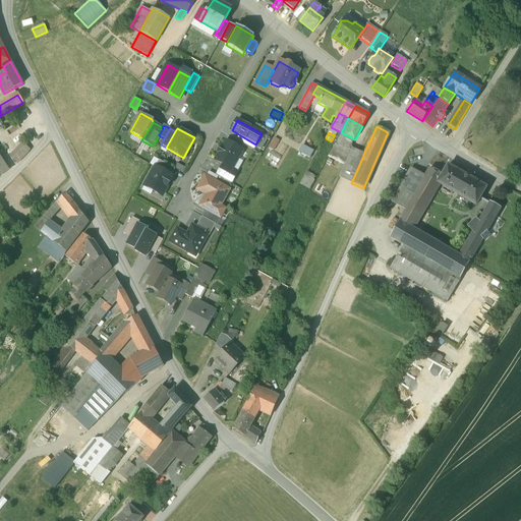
[(354,139),(341,132),(335,143),(328,157),(344,165),(352,149),(352,143),(354,139)]
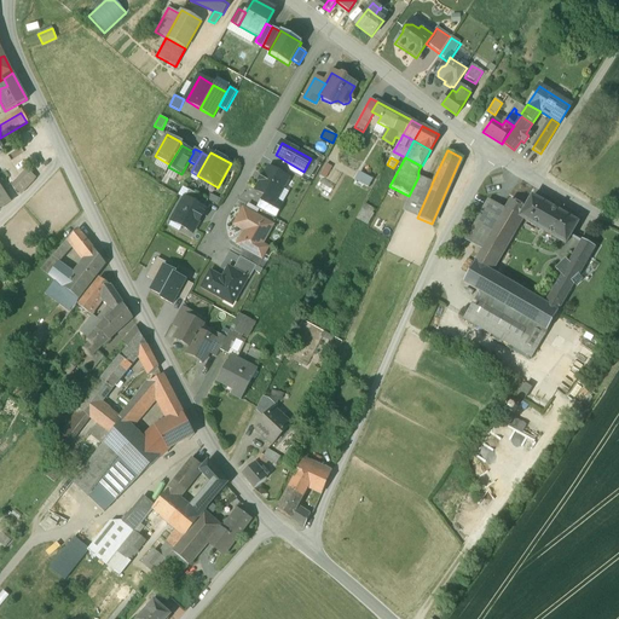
[(304,172),(285,161),(282,168),(300,178),(304,172)]
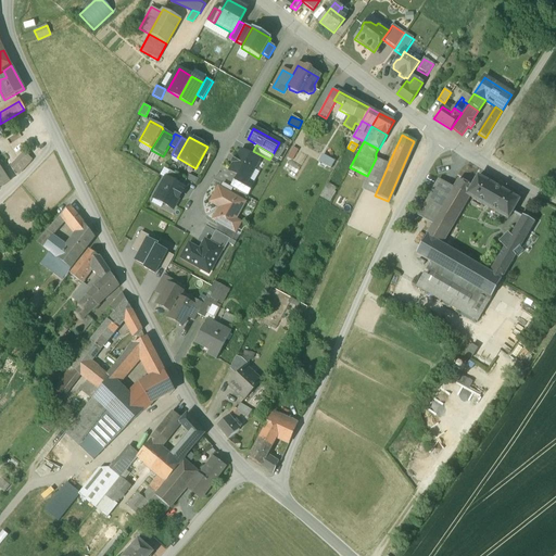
[(298,150),(293,147),(287,158),(292,161),(298,150)]
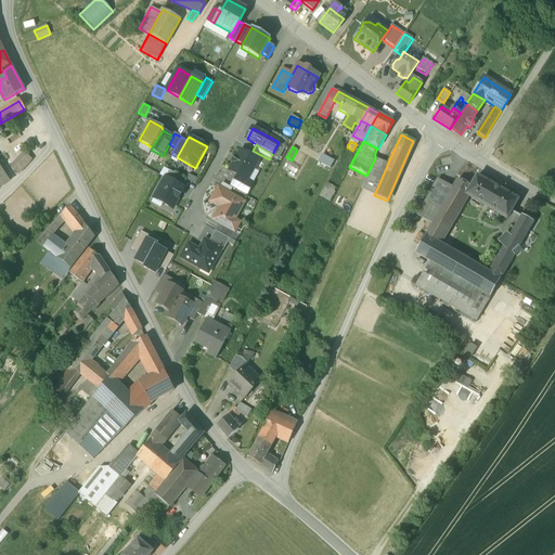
[(258,160),(241,151),(236,157),(235,157),(232,163),(233,163),(229,170),(237,175),(247,180),(258,160)]
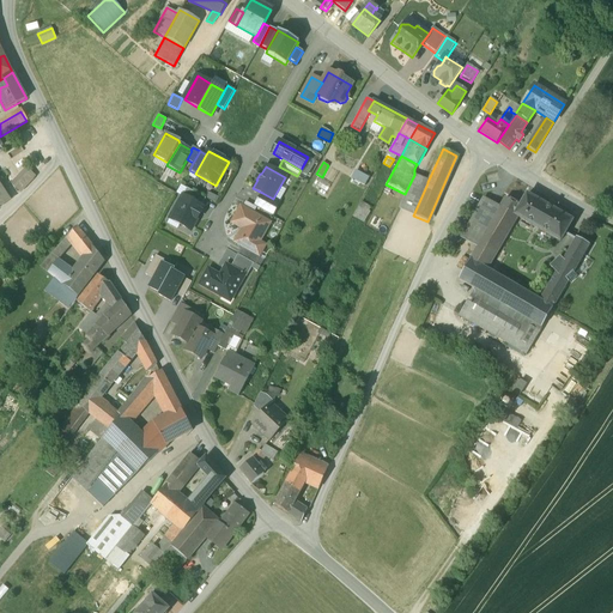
[(28,169),(12,184),(20,193),(35,176),(28,169)]
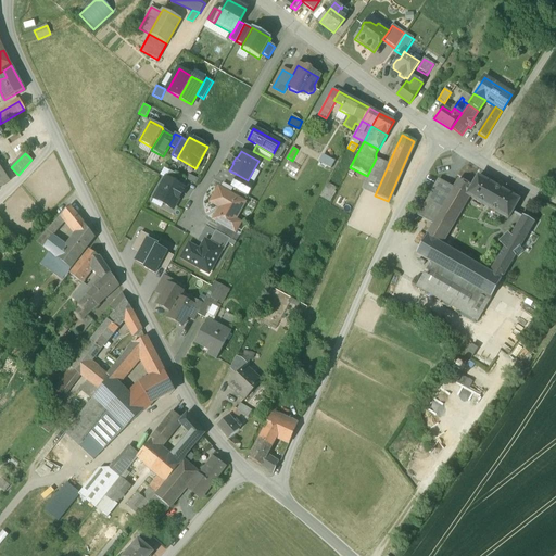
[(323,154),(318,162),(331,168),(335,161),(323,154)]
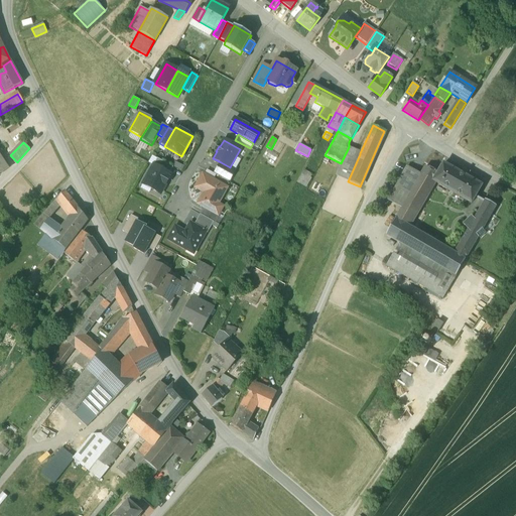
[(360,154),(349,147),(341,163),(336,175),(348,181),(360,154)]
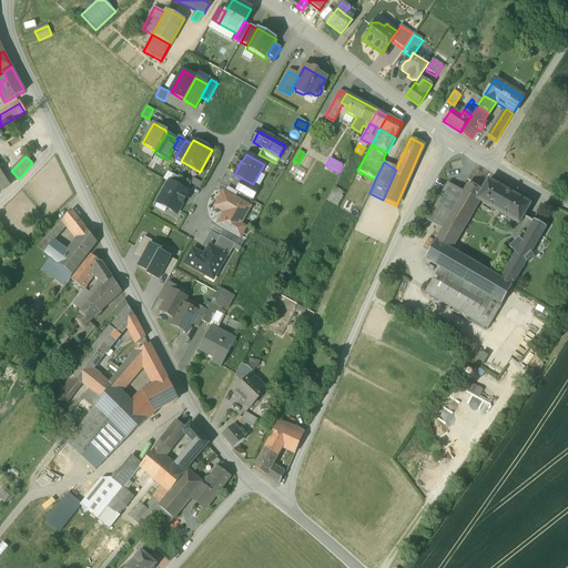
[(0,191),(10,185),(0,170),(0,191)]
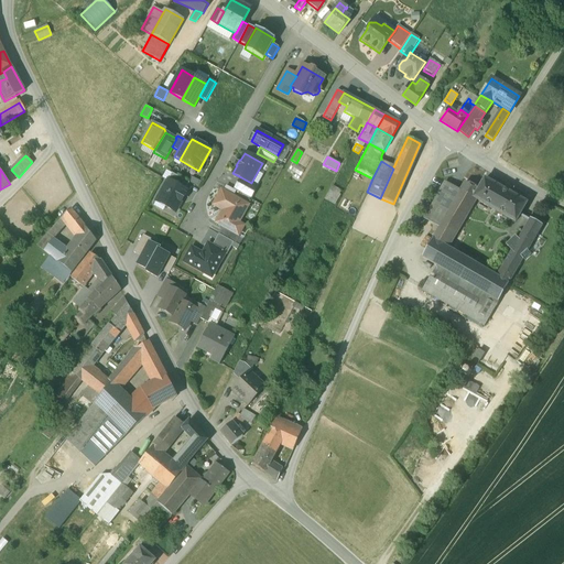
[(190,183),(172,173),(169,180),(185,190),(190,183)]
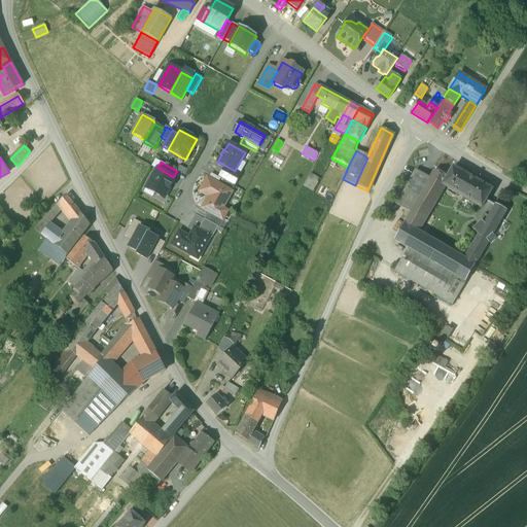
[(235,171),(225,166),(219,177),(234,185),(240,174),(235,171)]
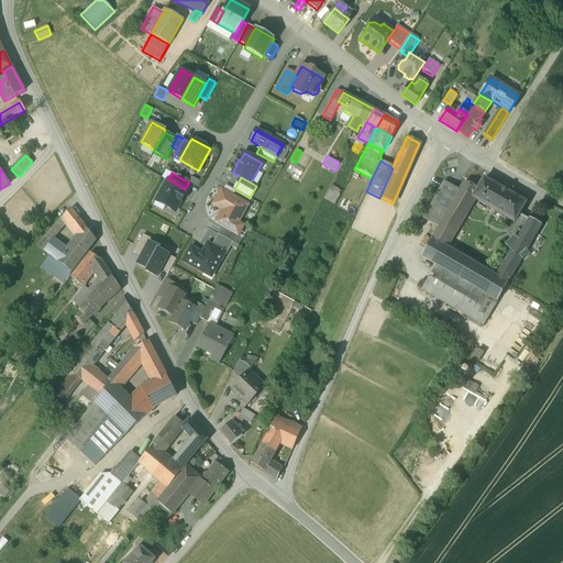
[(185,189),(168,179),(157,199),(166,203),(165,207),(175,212),(180,201),(181,201),(185,195),(187,190),(185,189)]
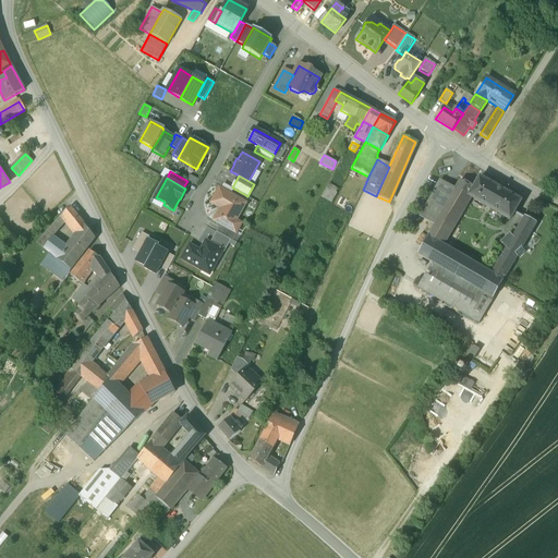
[(520,203),(480,180),(473,190),(469,198),(508,221),(512,215),(520,203)]
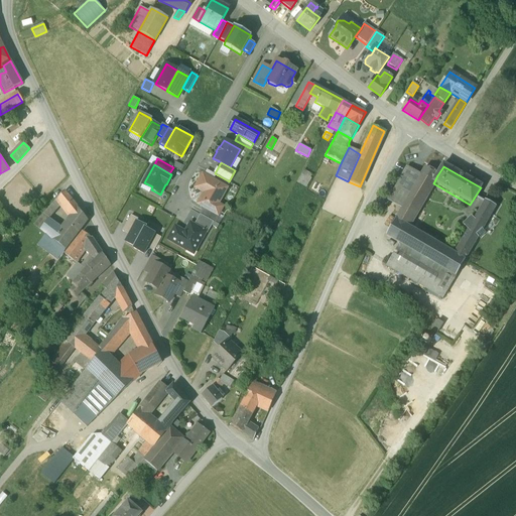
[(407,168),(393,194),(406,202),(420,176),(407,168)]
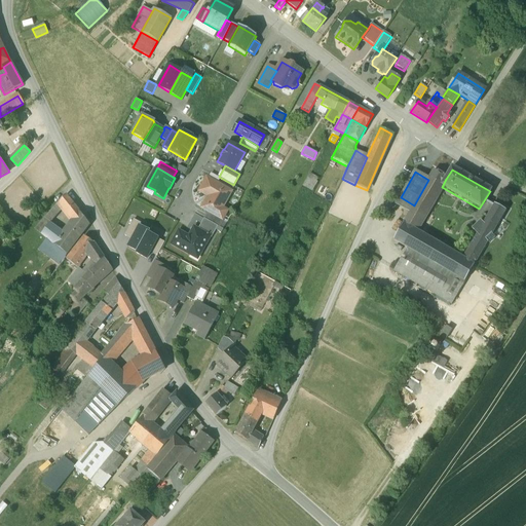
[(410,213),(404,224),(416,231),(442,187),(446,179),(434,172),(428,180),(414,205),(410,213)]
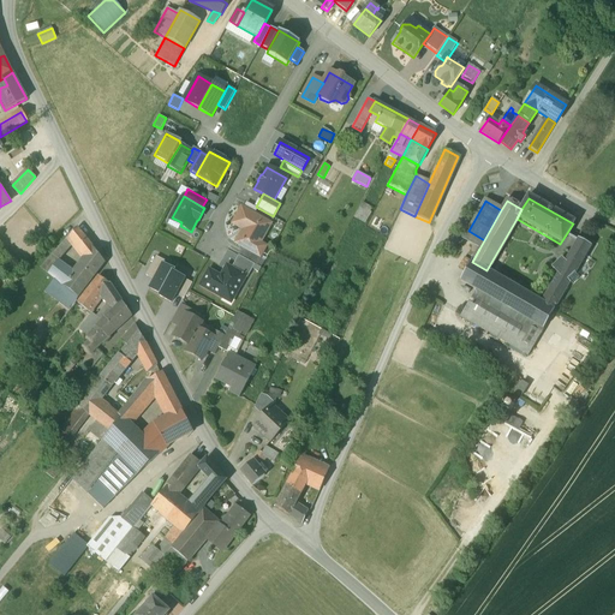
[(363,202),(354,216),(365,224),(374,208),(363,202)]
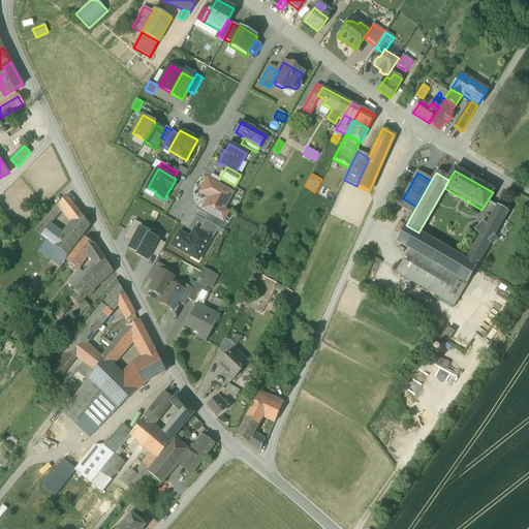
[(232,192),(208,179),(200,192),(210,197),(203,209),(210,213),(218,217),(232,192)]
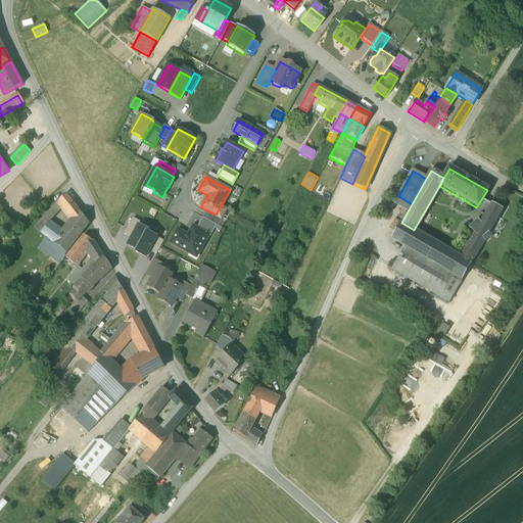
[(61,189),(51,196),(55,201),(65,194),(61,189)]
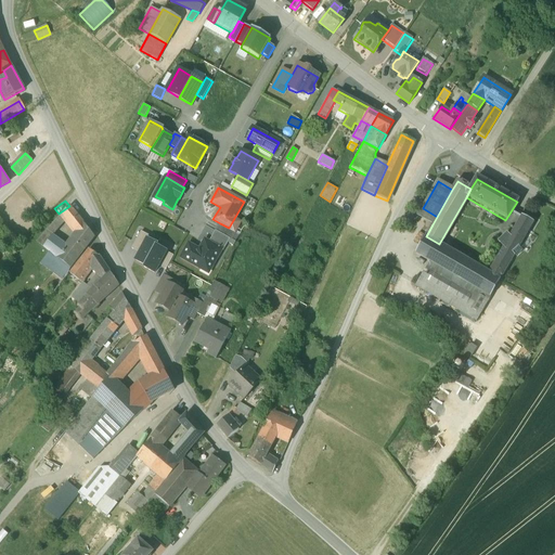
[(78,217),(69,206),(62,214),(62,215),(66,220),(71,226),(78,217)]
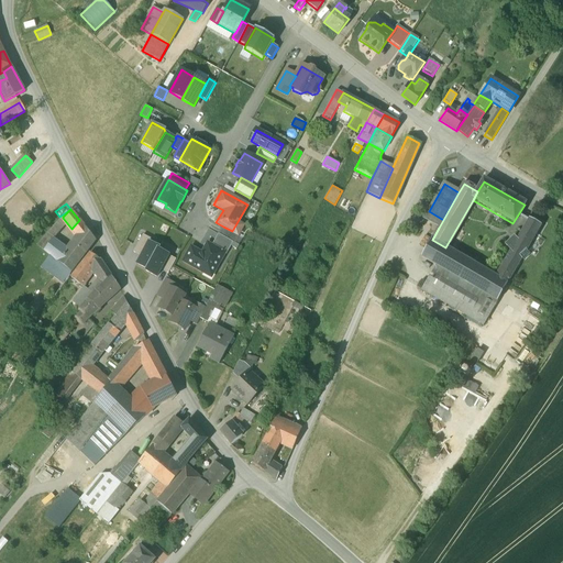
[(443,220),(429,211),(423,219),(439,228),(443,220)]
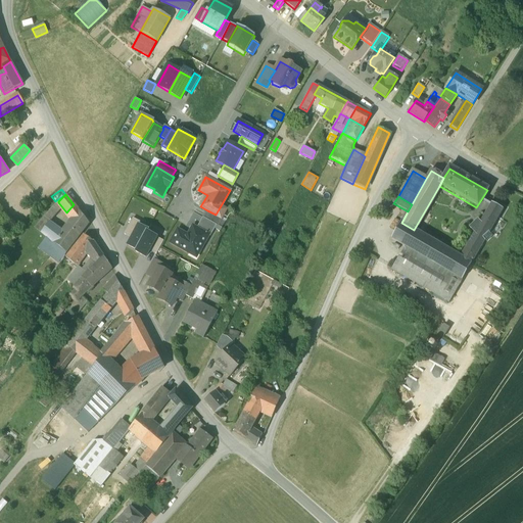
[(489,206),(480,201),(476,207),(485,212),(489,206)]
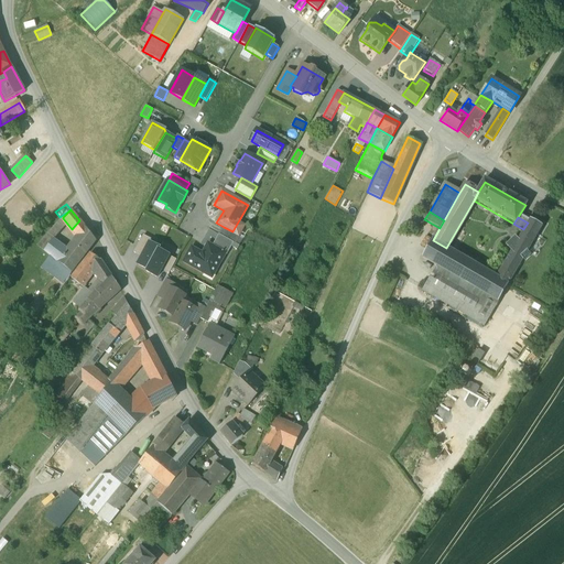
[(63,218),(55,227),(55,226),(46,236),(53,240),(67,224),(63,218)]
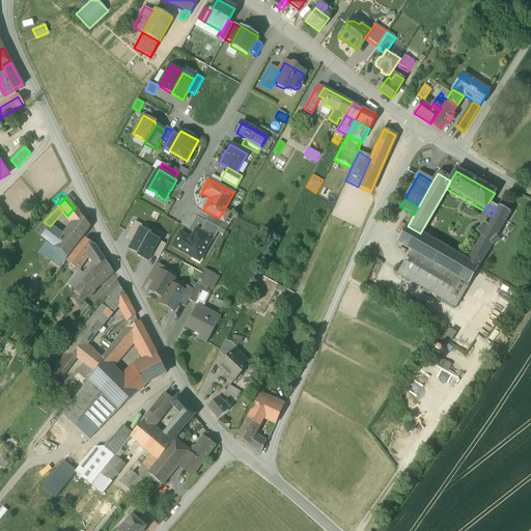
[(493,216),(487,226),(485,224),(482,228),(478,231),(477,232),(481,235),(467,260),(478,268),(492,245),(493,245),(494,246),(499,240),(497,236),(510,213),(499,205),(497,210),(493,216)]
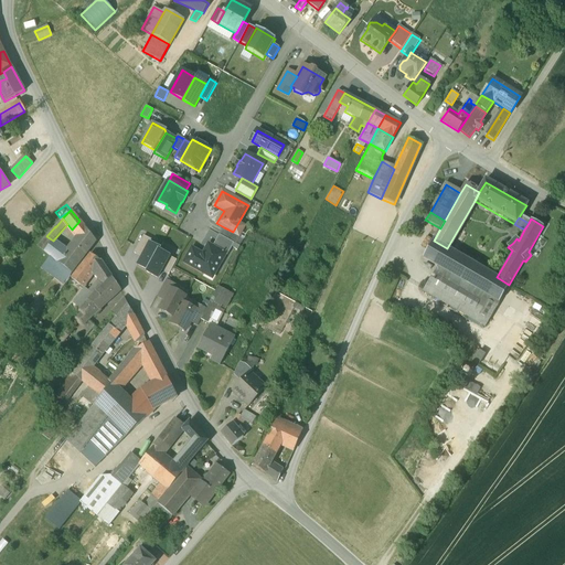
[(80,221),(72,230),(77,237),(85,227),(80,221)]
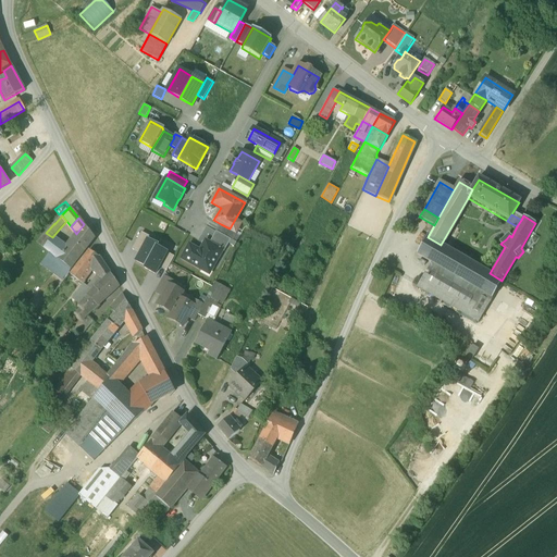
[(76,234),(70,244),(83,252),(95,237),(84,224),(76,234)]
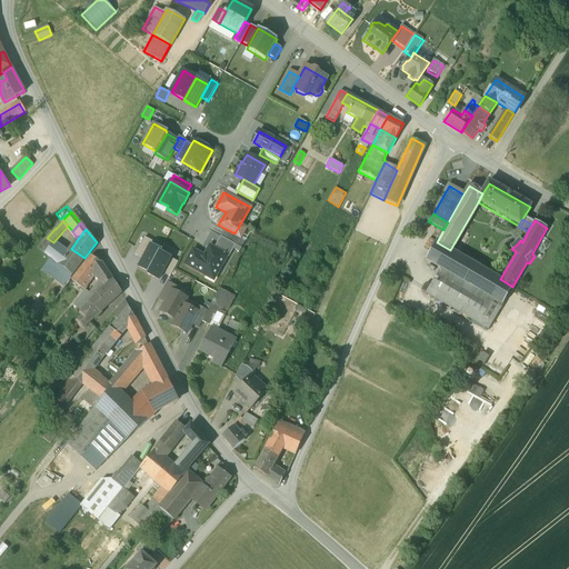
[(235,233),(226,229),(221,237),(236,245),(238,246),(242,238),(235,233)]
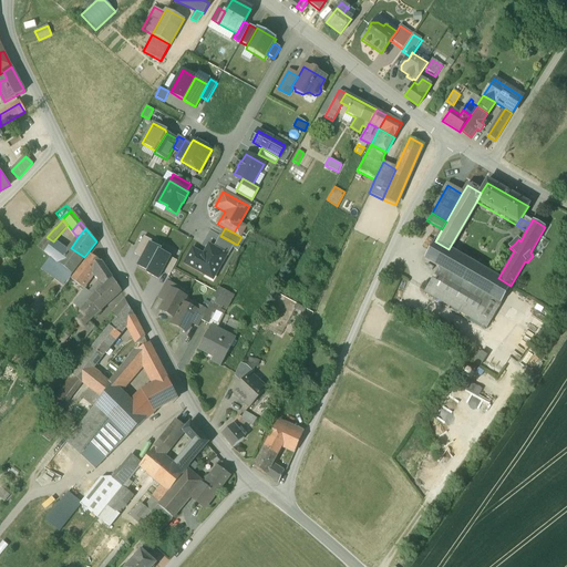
[(220,236),(213,248),(227,256),(227,257),(235,244),(220,236)]
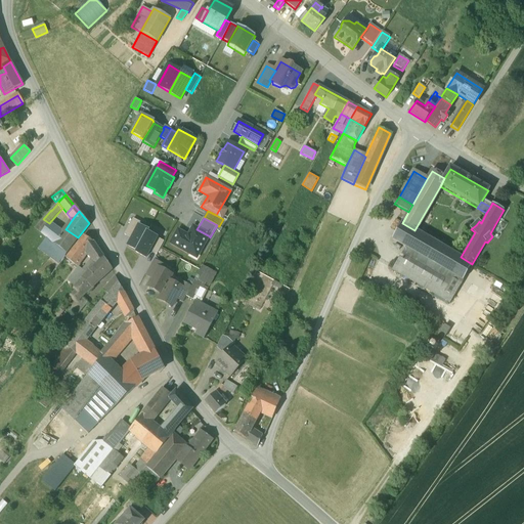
[(49,223),(43,219),(35,229),(41,233),(49,223)]
